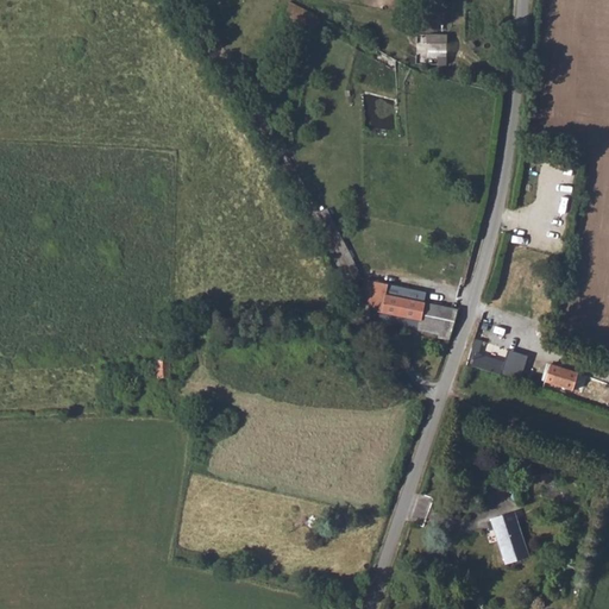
[(450,31),(429,29),(428,37),(449,39),(450,31)]
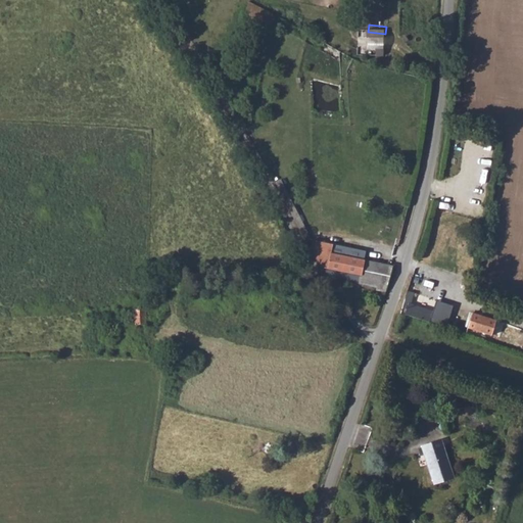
[(384,44),(376,43),(376,51),(383,51),(384,44)]
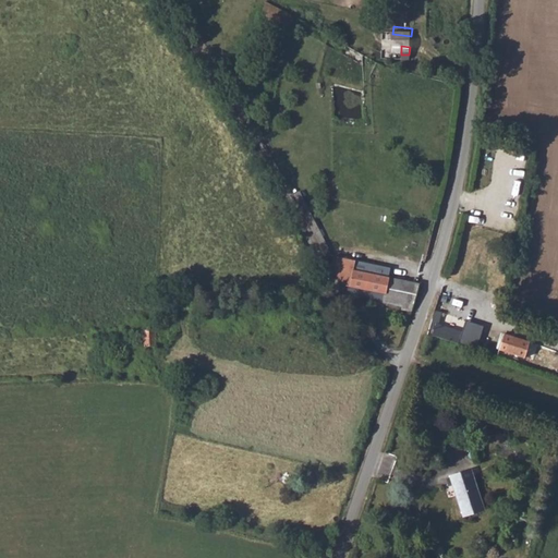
[(334,255),(330,267),(340,279),(344,257),(334,255)]
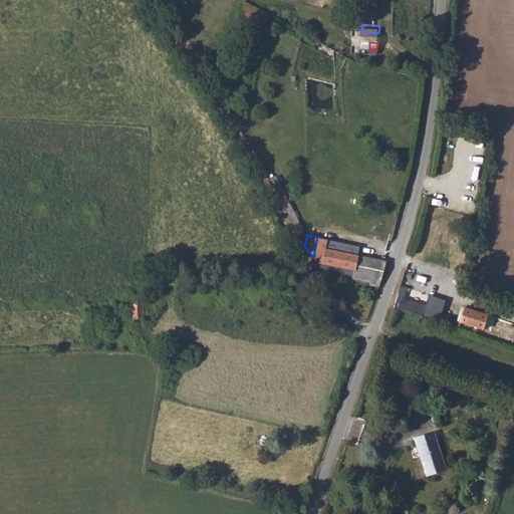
[(317,237),(313,257),(316,262),(353,271),(353,275),(380,282),(387,260),(353,253),(354,249),(343,244),(317,237)]
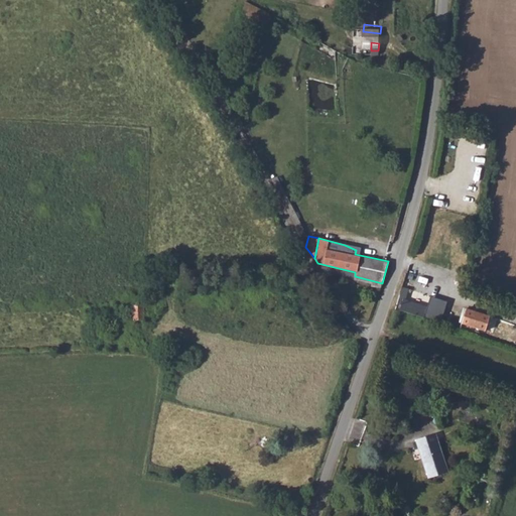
[(355,272),(317,263),(325,270),(355,276),(355,272)]
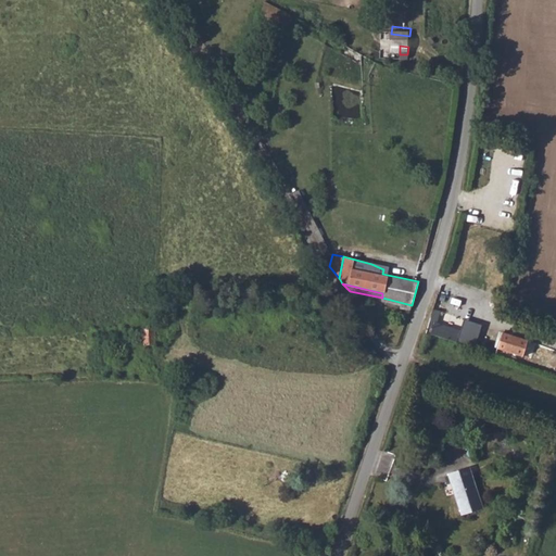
[(436,320),(431,331),(446,337),(451,326),(436,320)]
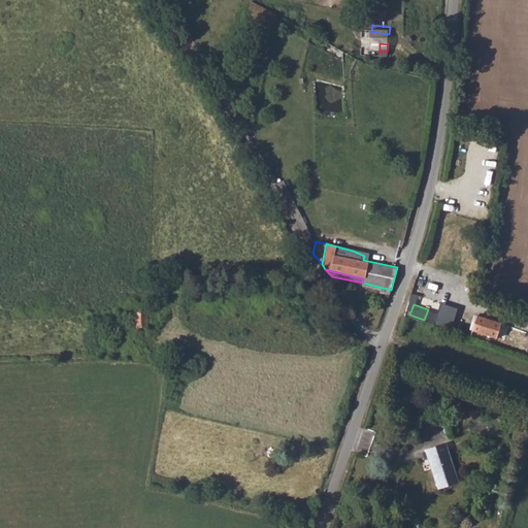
[(149,311),(136,311),(135,325),(147,326),(149,311)]
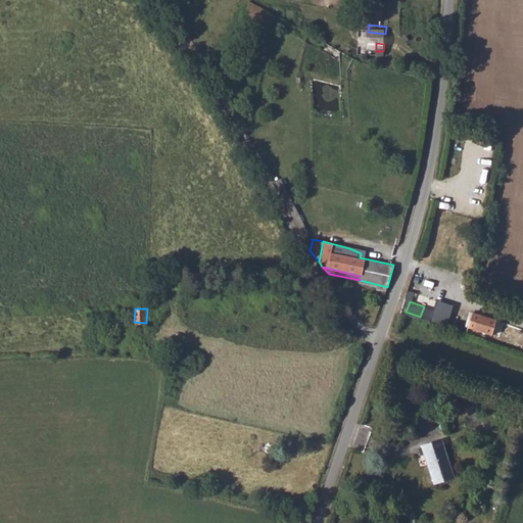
[(463,308),(458,324),(482,331),(487,317),(463,308)]
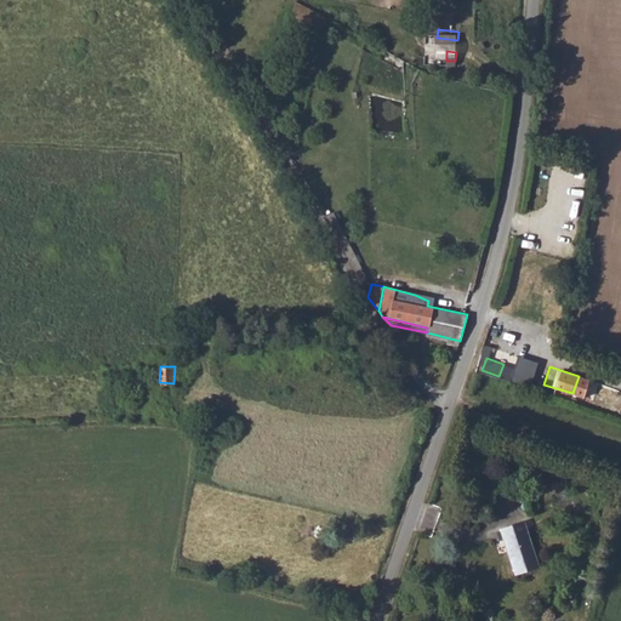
[(523,522),(499,529),(514,575),(537,568),(523,522)]
